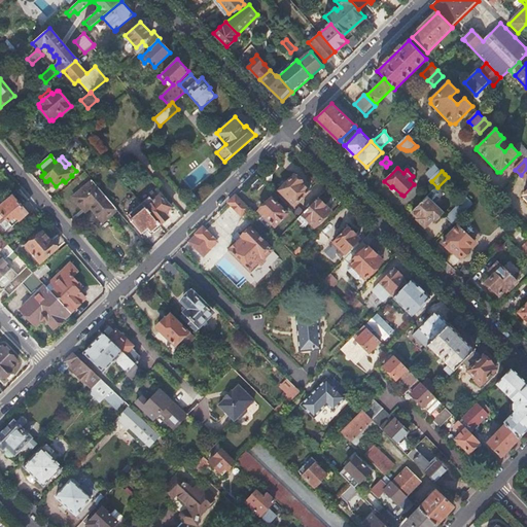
[(293,175),(279,189),(294,206),(309,191),(293,175)]
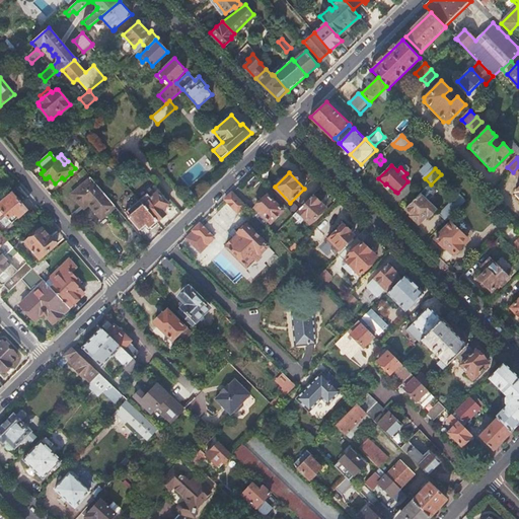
[(72,194),(84,209),(89,205),(101,219),(116,207),(90,177),(72,194)]
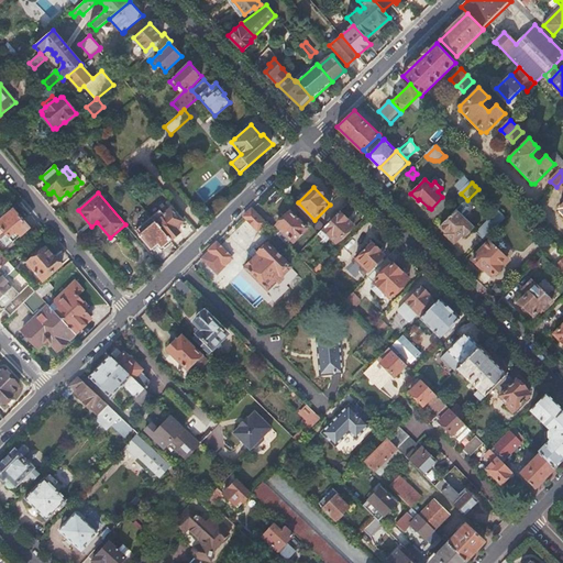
[(463,213),(471,206),(463,199),(456,207),(463,213)]
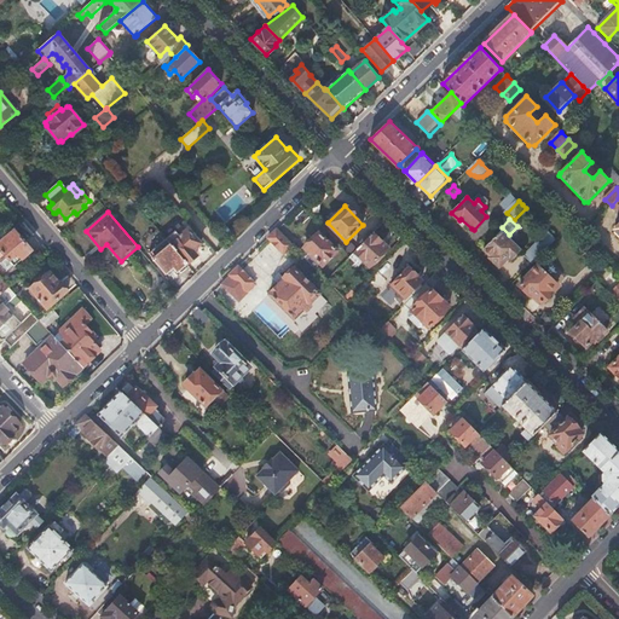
[(177,231),(166,239),(169,244),(187,265),(197,255),(194,252),(202,244),(189,229),(180,235),(177,231)]
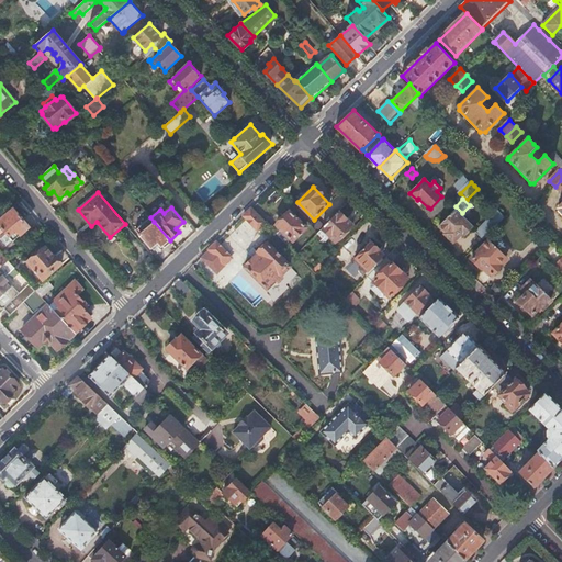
[(14,209),(0,221),(0,225),(14,242),(30,227),(14,209)]
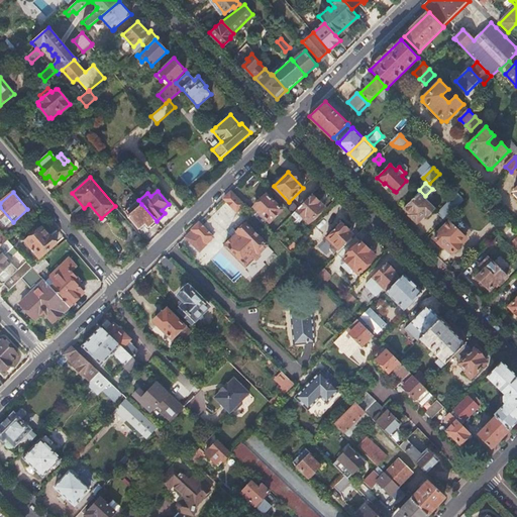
[(224,198),(237,211),(243,205),(231,192),(224,198)]
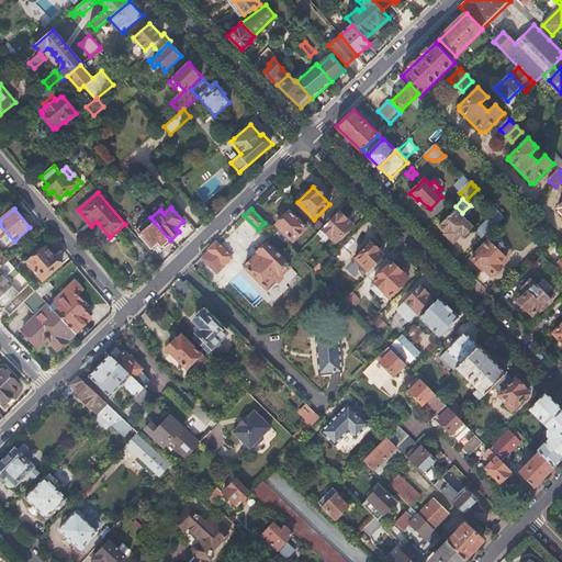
[(136,210),(130,216),(135,224),(143,217),(136,210)]
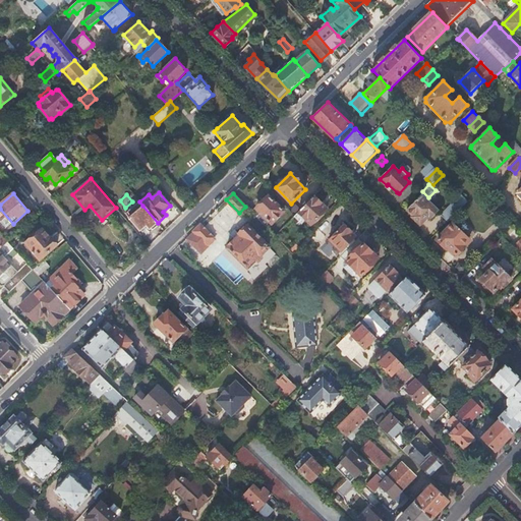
[(251,212),(267,228),(283,212),(268,195),(251,212)]
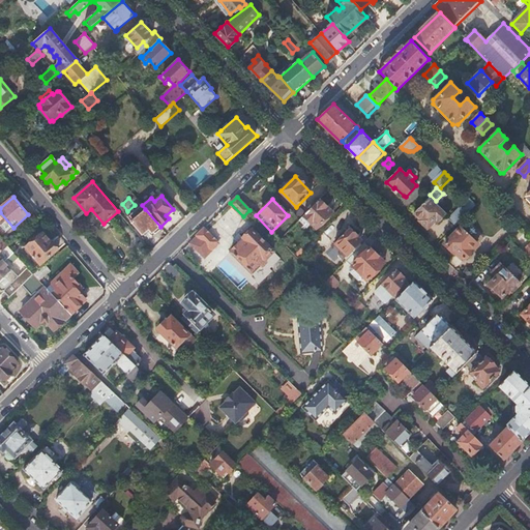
[(415,212),(421,218),(420,221),(428,228),(437,218),(438,221),(444,214),(430,199),(415,212)]
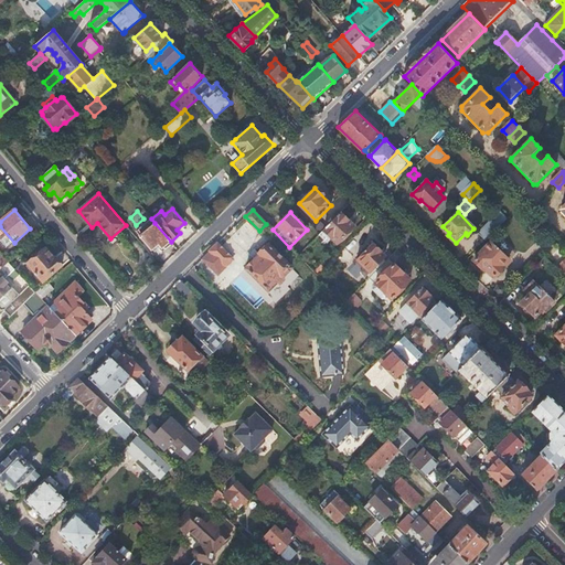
[(501,212),(479,233),(486,241),(508,219),(501,212)]
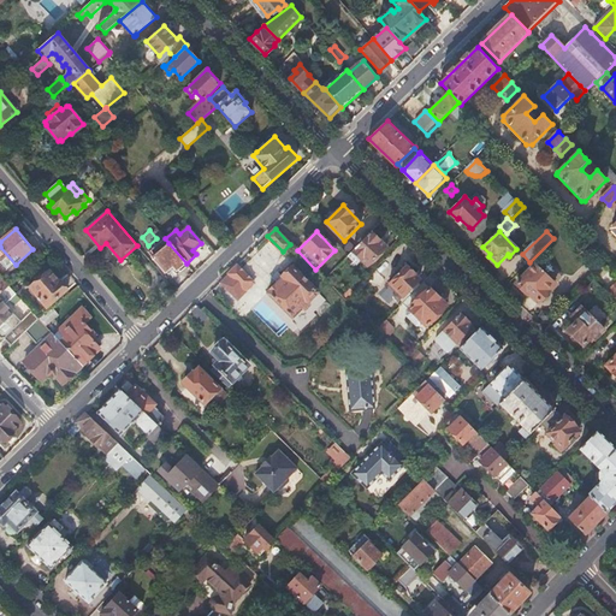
[(371,232),(351,250),(367,266),(386,248),(371,232)]
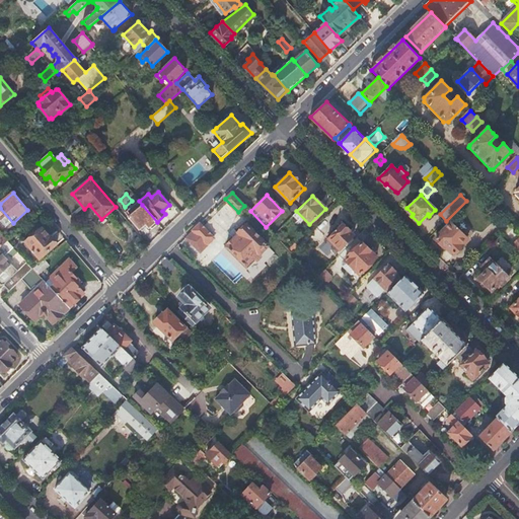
[(139,229),(145,224),(149,228),(150,228),(152,229),(156,225),(156,223),(156,222),(157,222),(142,205),(139,201),(125,213),(129,218),(129,219),(130,218),(139,229)]
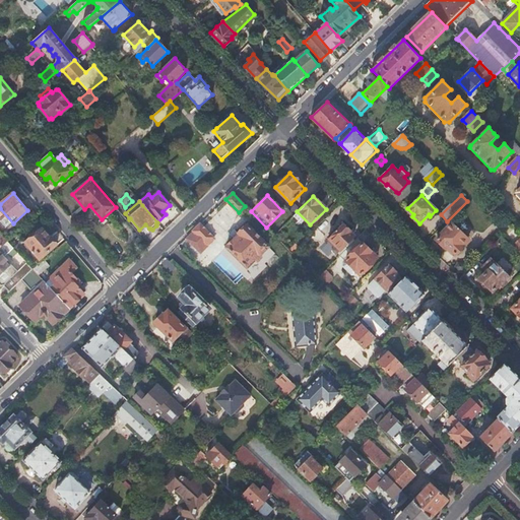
[(187,239),(199,250),(212,237),(200,224),(193,231),(194,232),(187,239)]
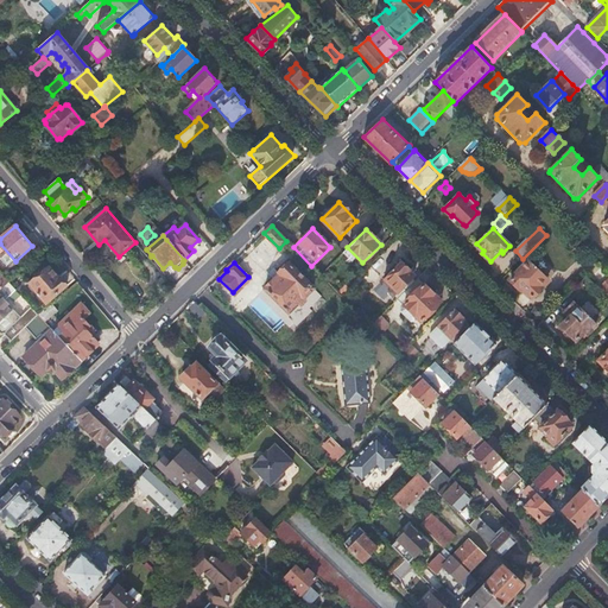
[(400,263),(385,278),(398,291),(399,290),(403,293),(415,282),(412,278),(413,276),(400,263)]
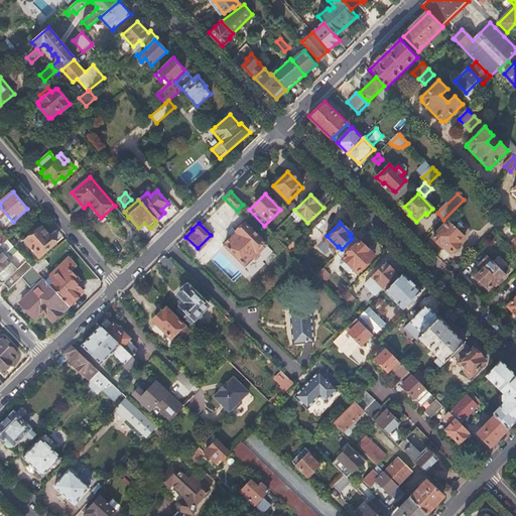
[(245,265),(265,245),(245,224),(236,232),(237,233),(225,245),(245,265)]
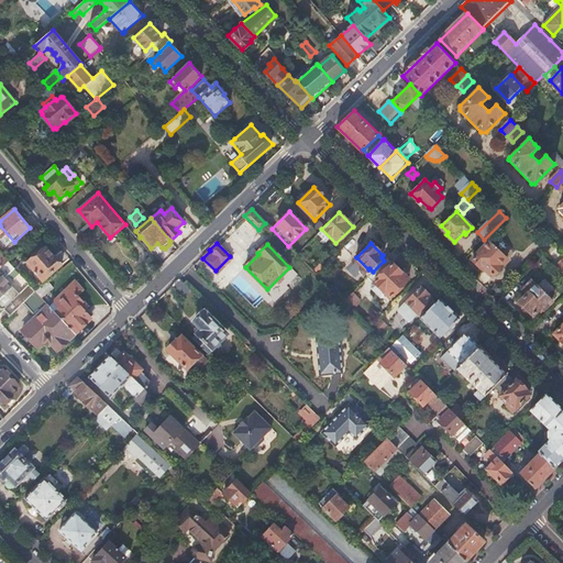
[(46,247),(29,263),(44,280),(62,265),(46,247)]
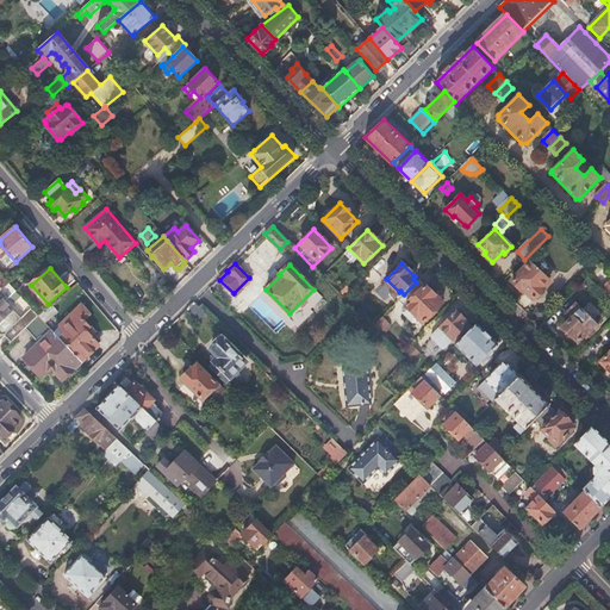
[(543,286),(524,268),(511,281),(520,288),(522,287),(534,299),(542,291),(540,290),(543,286)]
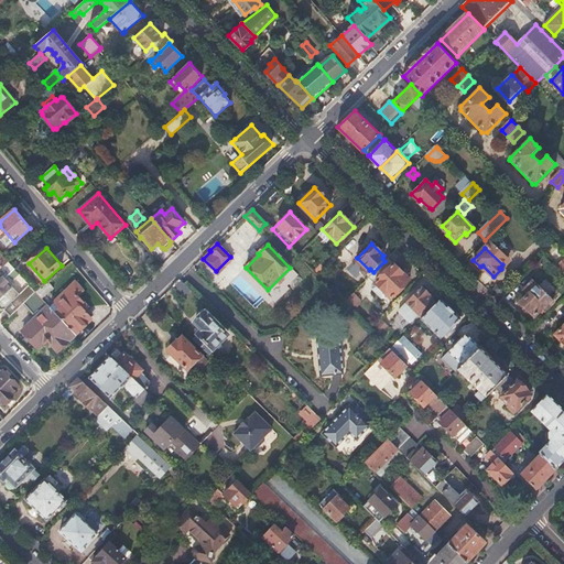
[(0,269),(0,306),(2,310),(4,308),(11,316),(24,304),(36,291),(30,284),(20,293),(6,278),(15,268),(9,261),(0,269)]
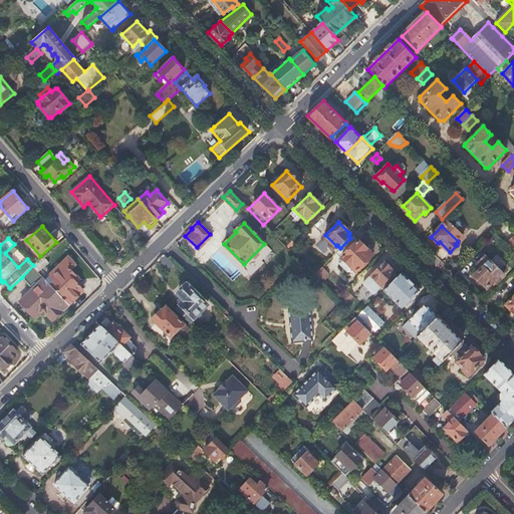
[(340,248),(336,252),(341,258),(353,269),(356,272),(372,255),(358,241),(355,243),(350,238),(340,248)]
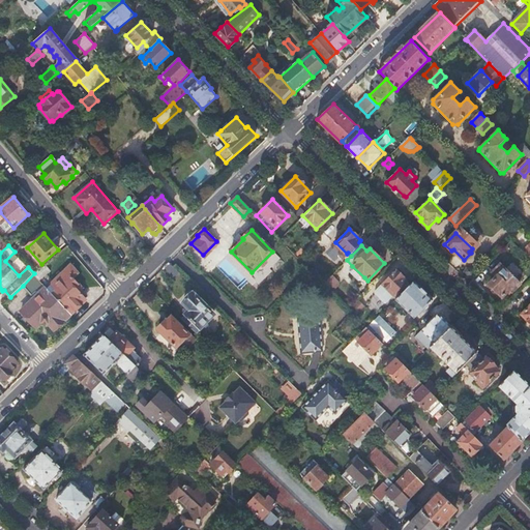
[(163,269),(181,287),(187,281),(169,263),(163,269)]
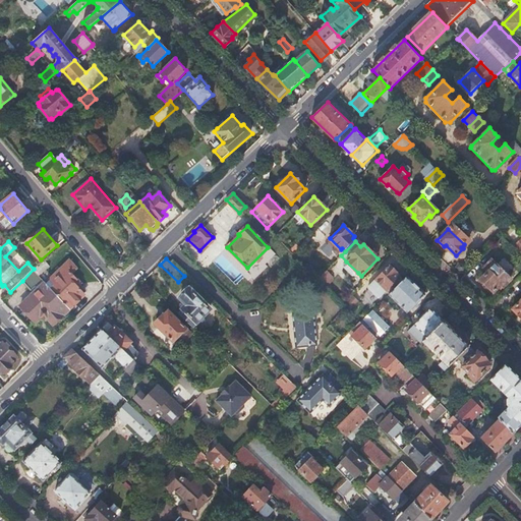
[(45,259),(34,269),(40,276),(51,266),(45,259)]
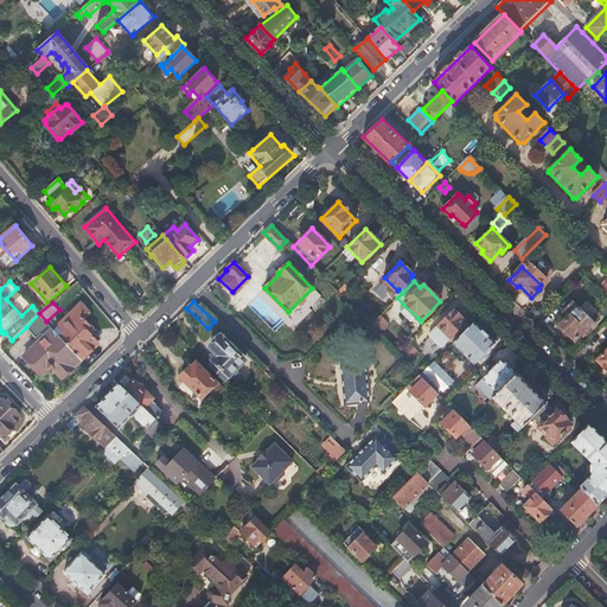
[(568,318),(561,326),(575,340),(580,336),(583,332),(586,334),(595,325),(590,320),(579,308),(573,302),(563,313),(568,318)]
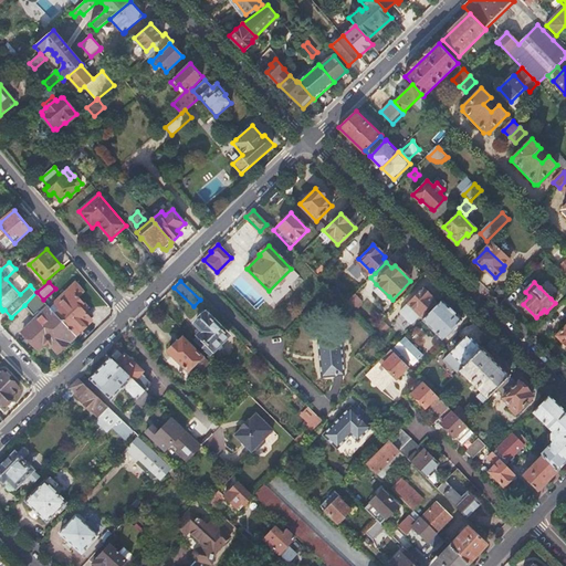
[(56,314),(76,335),(93,318),(81,305),(84,302),(79,296),(84,291),(76,283),(55,303),(62,310),(56,314)]
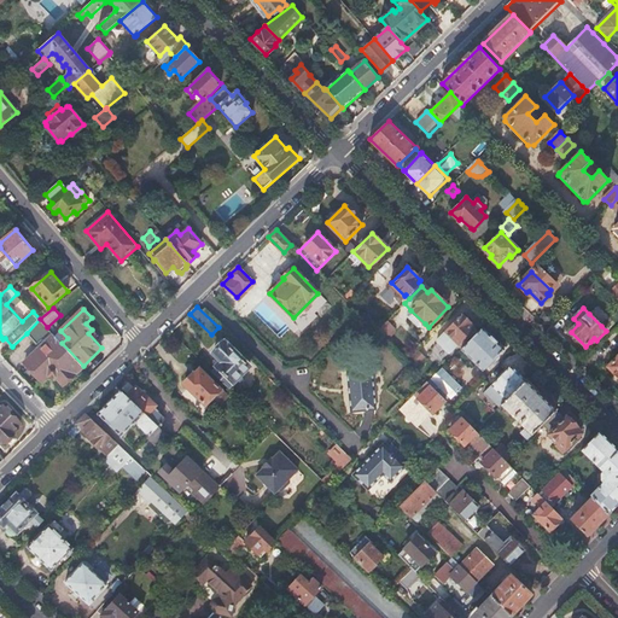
[(408,318),(418,327),(421,326),(425,324),(410,310),(408,313),(408,318)]
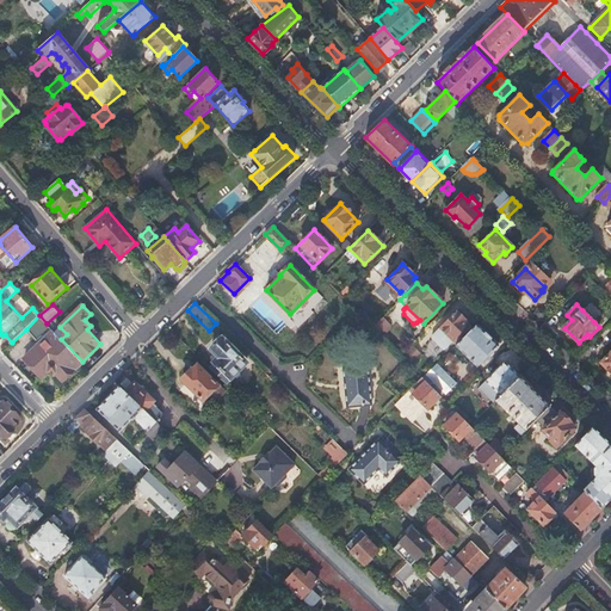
[(456,310),(432,335),(432,338),(442,349),(445,349),(452,341),(469,325),(464,321),(466,320),(456,310)]
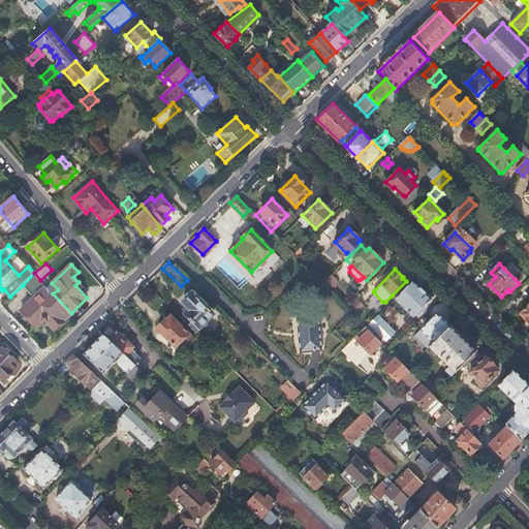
[(35,298),(22,310),(37,325),(42,321),(48,321),(55,329),(71,313),(53,293),(40,280),(34,273),(23,285),(35,298)]
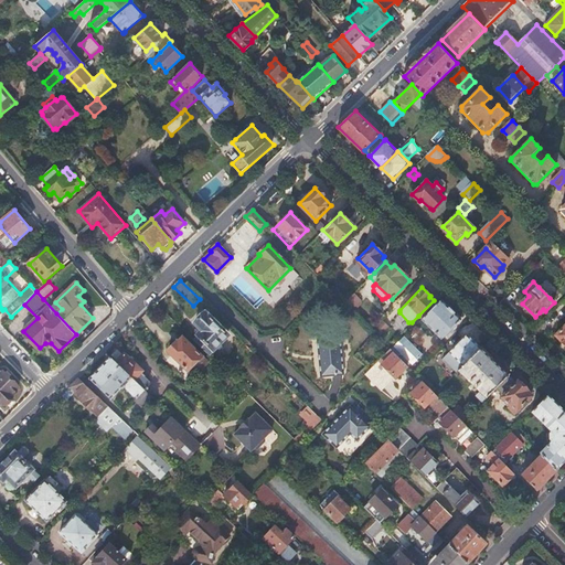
[(353,300),(348,306),(353,310),(361,302),(361,299),(354,292),(350,297),(353,300)]
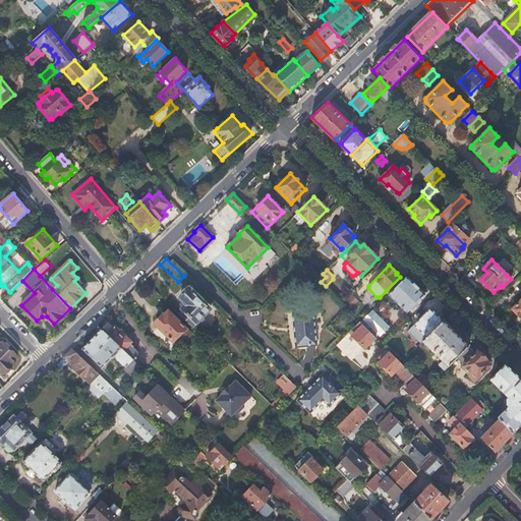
[(323,274),(317,279),(321,282),(326,277),(323,274)]
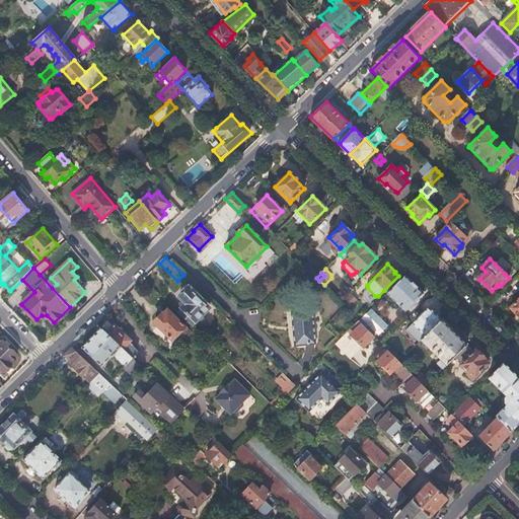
[(398,276),(384,290),(387,293),(401,279),(398,276)]
